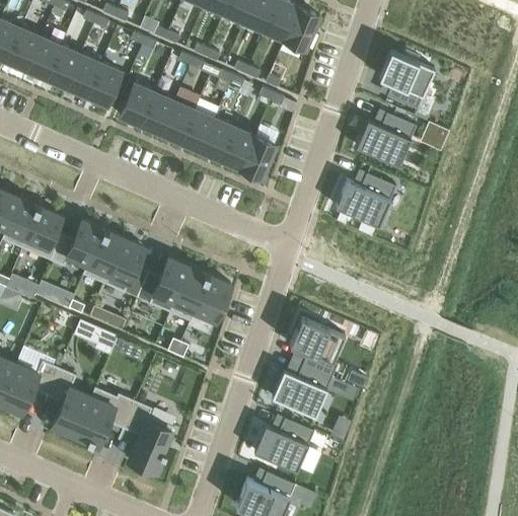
[(60,0),(57,0),(55,6),(66,11),(69,4),(60,0)]
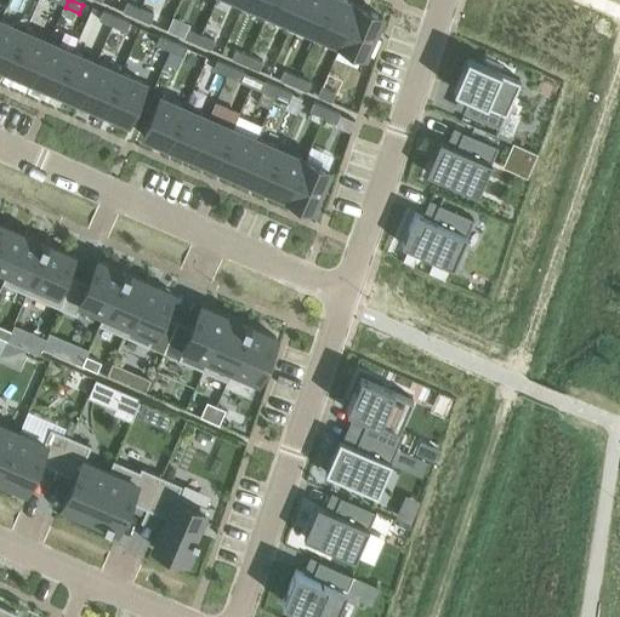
[(246,0),(245,5),(269,16),(276,0),(246,0)]
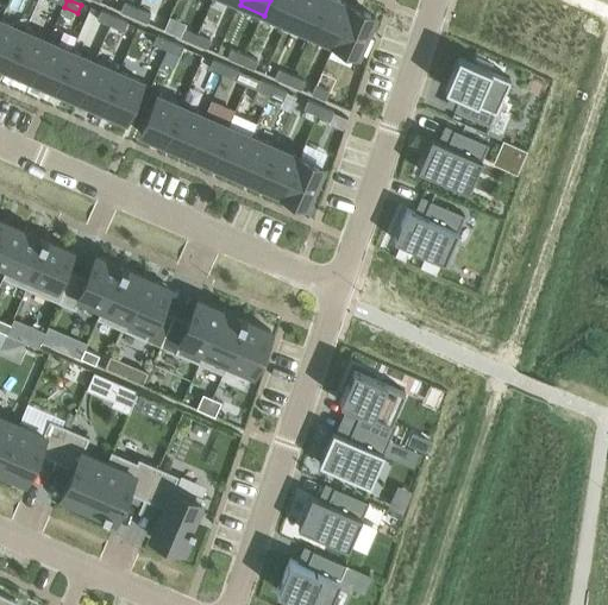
[(270,0),(264,16),(287,26),(298,0),(270,0)]
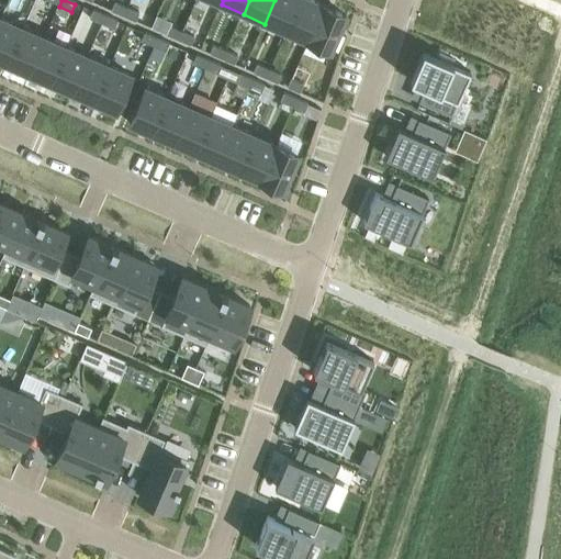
[(275,0),(265,24),(287,33),(301,0),(275,0)]
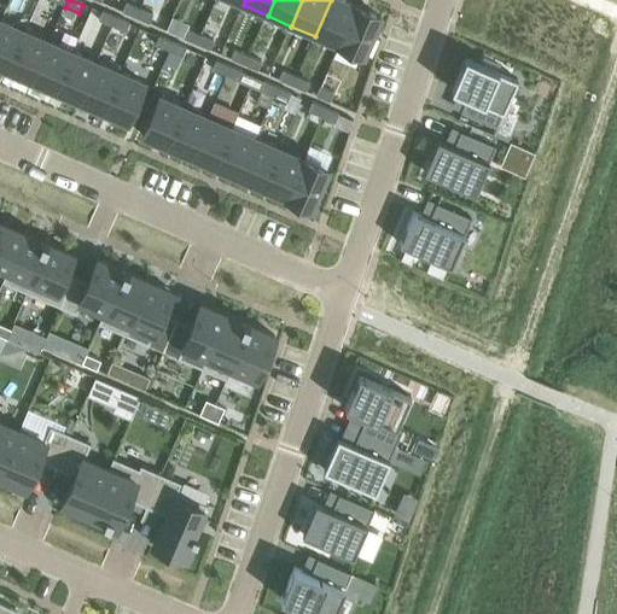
[(337,0),(331,0),(315,36),(339,47),(356,9),(337,0)]
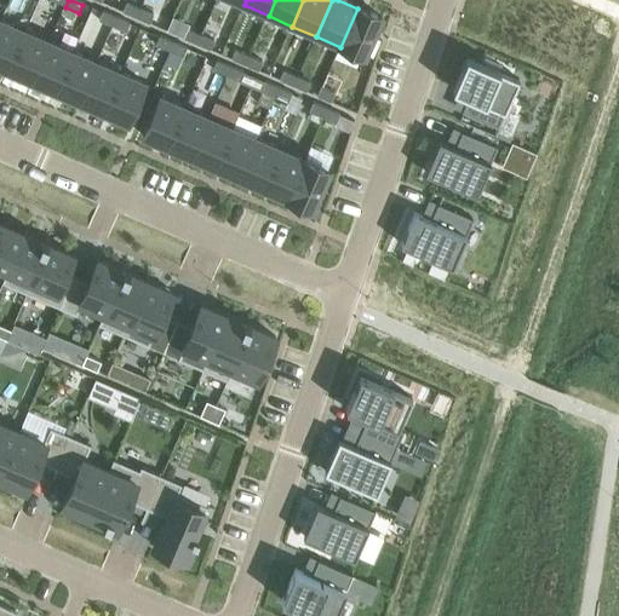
[(127,5),(124,15),(137,19),(142,11),(127,5)]
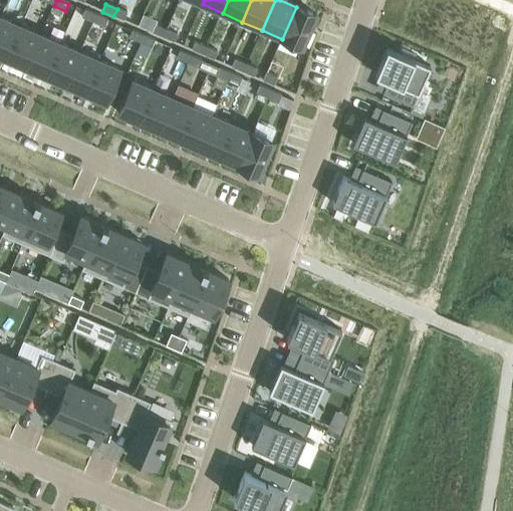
[(296,7),(282,39),(303,48),(317,16),(296,7)]
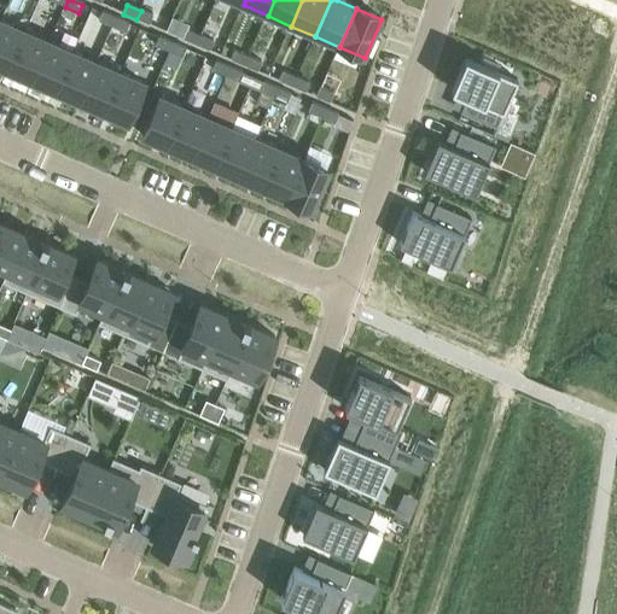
[(141,11),(137,19),(150,25),(155,17),(141,11)]
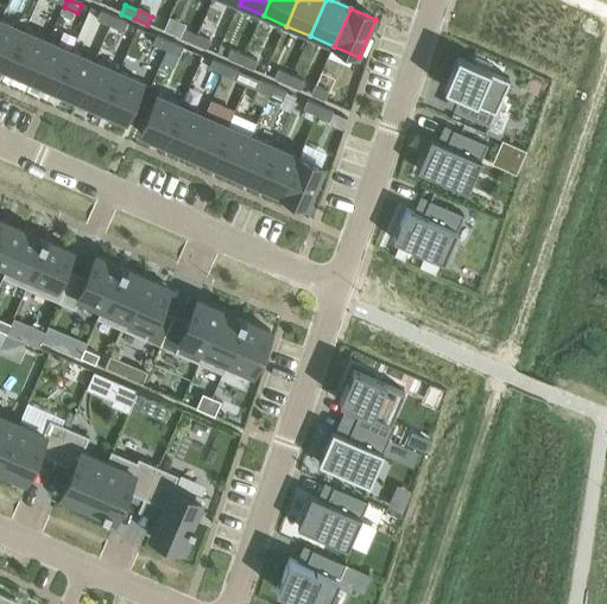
[(102,13),(99,23),(112,29),(115,19),(102,13)]
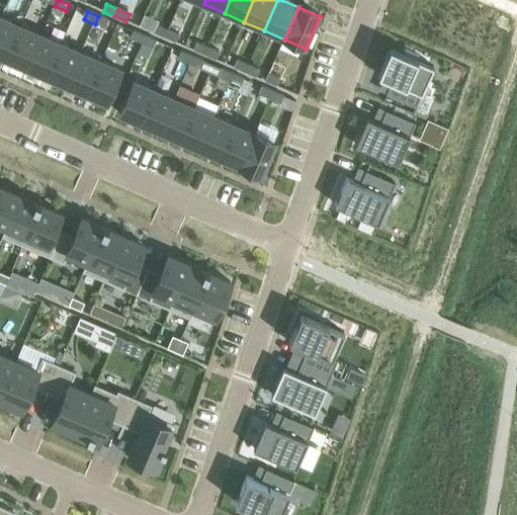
[(98,16),(95,24),(106,29),(109,21),(98,16)]
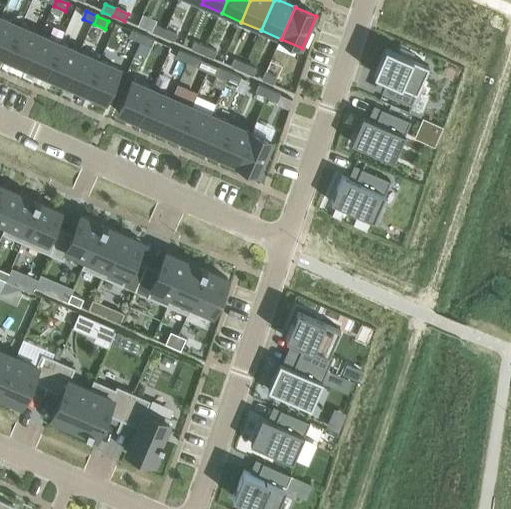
[(1,19),(0,22),(0,56),(7,60),(21,28),(1,19)]
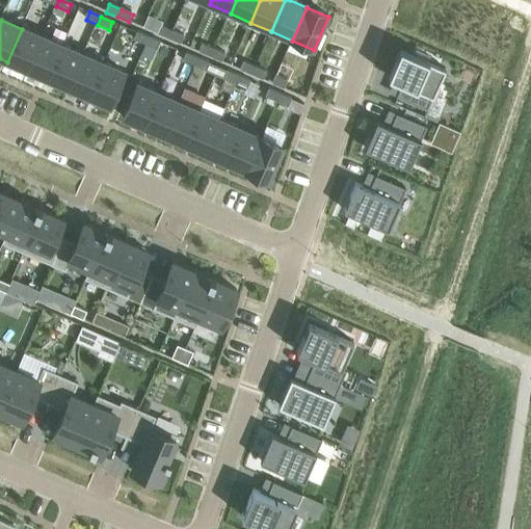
[(162,27),(158,34),(169,40),(174,32),(162,27)]
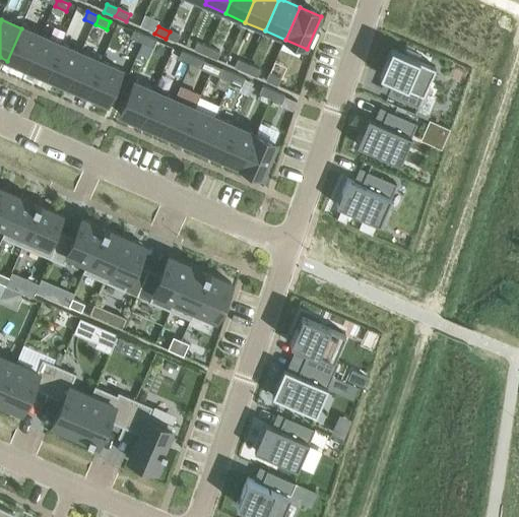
[(21,28),(7,61),(27,70),(42,38),(21,28)]
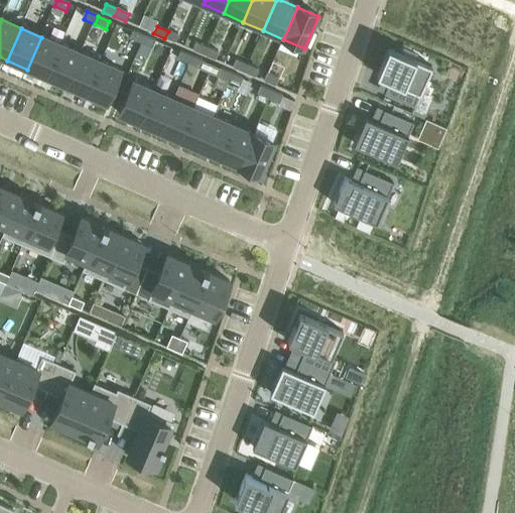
[(168,31),(164,38),(176,43),(179,36),(168,31)]
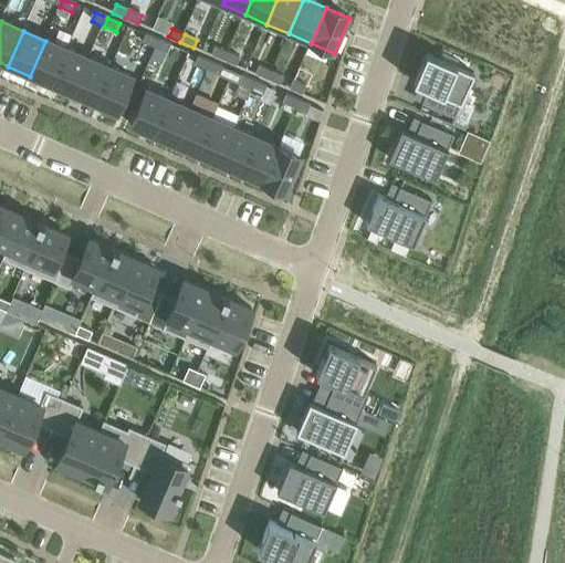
[(147,35),(144,43),(156,49),(159,41),(147,35)]
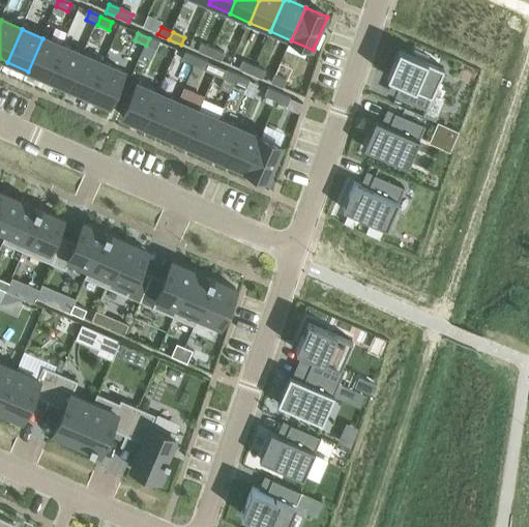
[(42,38),(28,71),(49,80),(63,47),(42,38)]
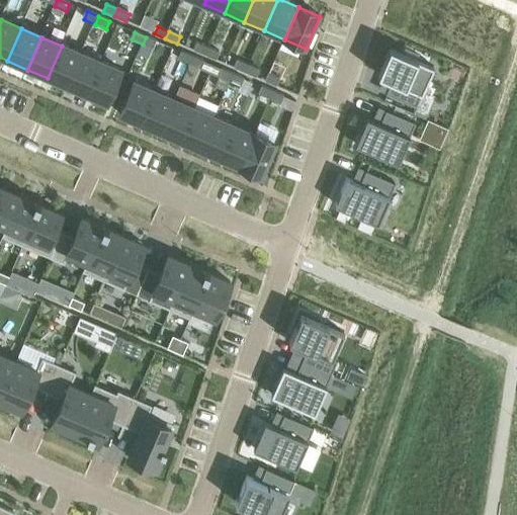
[(146,37),(143,45),(154,50),(157,41),(146,37)]
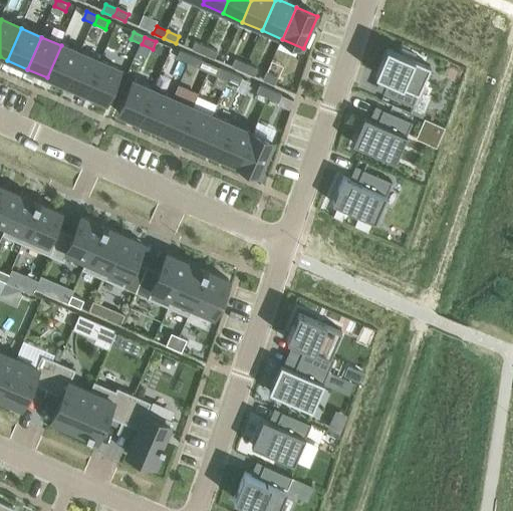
[(196,43),(193,51),(204,56),(207,48),(196,43)]
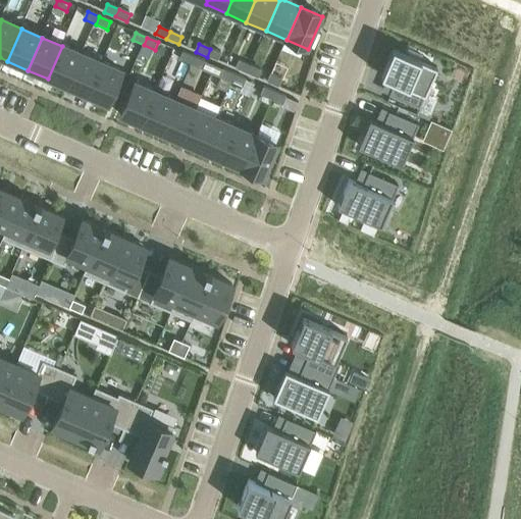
[(62,46),(48,79),(68,88),(82,55),(62,46)]
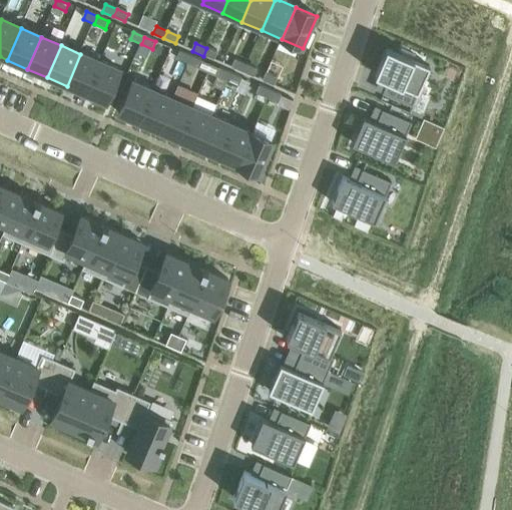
[(206,48),(203,56),(214,60),(217,53),(206,48)]
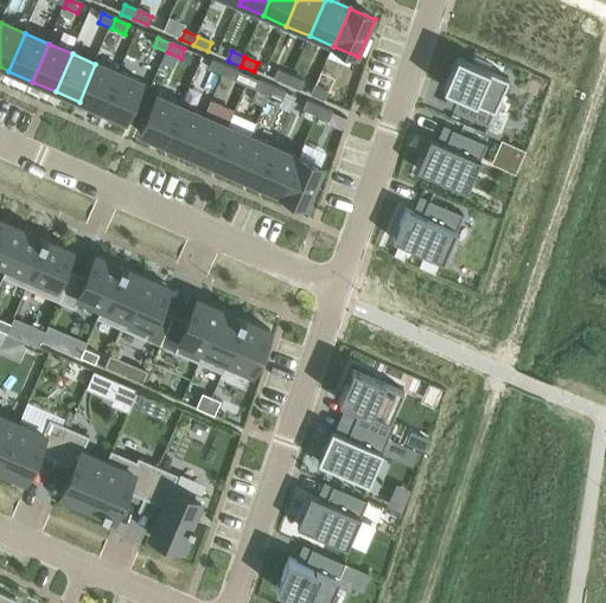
[(458,58),(445,90),(452,92),(460,96),(453,111),(489,127),(495,113),(509,81),(490,72),(473,64),(458,58)]
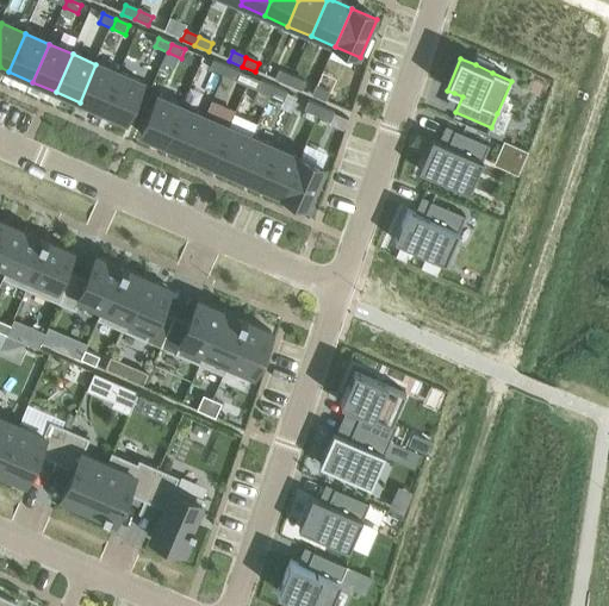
[(215,62),(211,72),(224,77),(228,68),(215,62)]
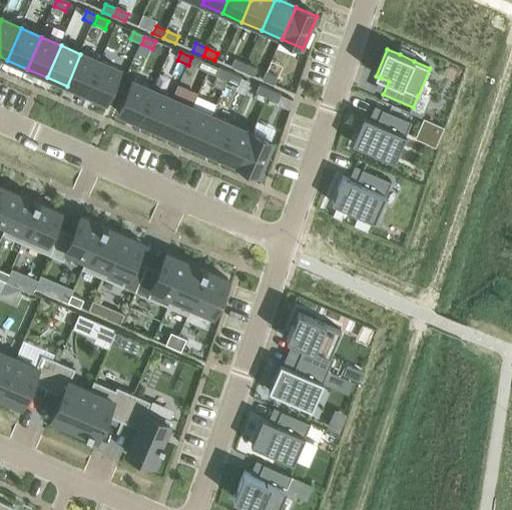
[(80,54),(67,86),(86,94),(100,62),(80,54)]
